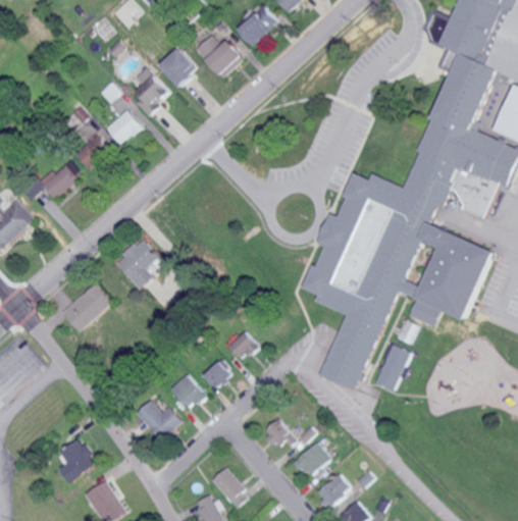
[(304,0),(278,0),(291,13),(304,0)]
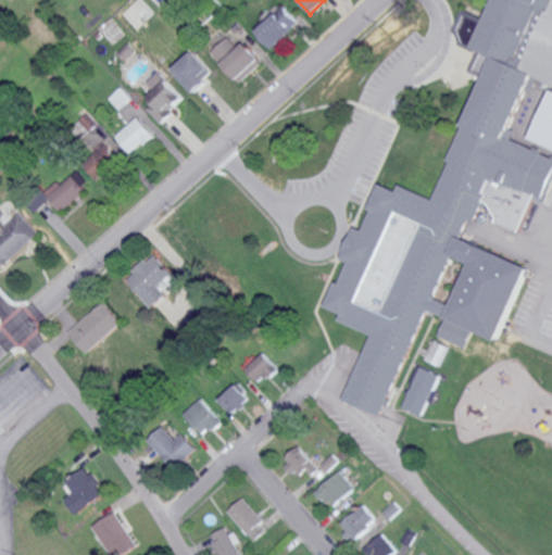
[(320,311),(372,336),(341,400),(377,417),(428,312),(446,320),(437,337),(463,349),(472,331),(496,343),(529,270),(456,236),(485,207),(517,240),(551,166),(551,159),(505,137),(526,95),(541,79),(551,85),(551,0),(497,0),(493,26),(462,11),(451,35),(489,73),(430,194),(379,188),(320,311)]
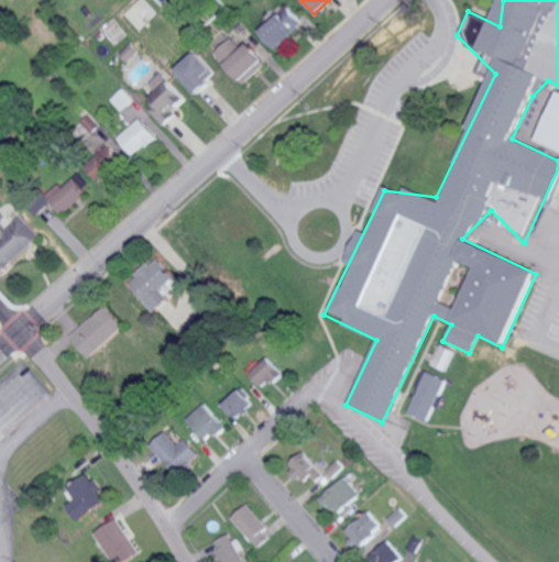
[(292,15),(283,22),(277,15),(256,31),(271,50),(300,26),(292,15)]
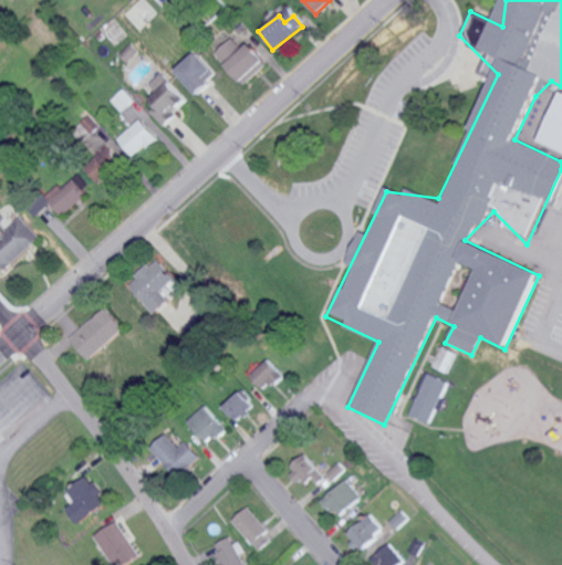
[(238,50),(228,39),(211,54),(240,85),(263,64),(245,44),(238,50)]
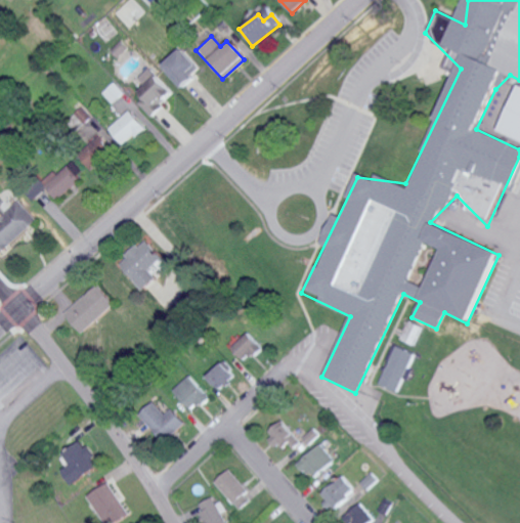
[(198,70),(178,49),(160,67),(178,87),(198,70)]
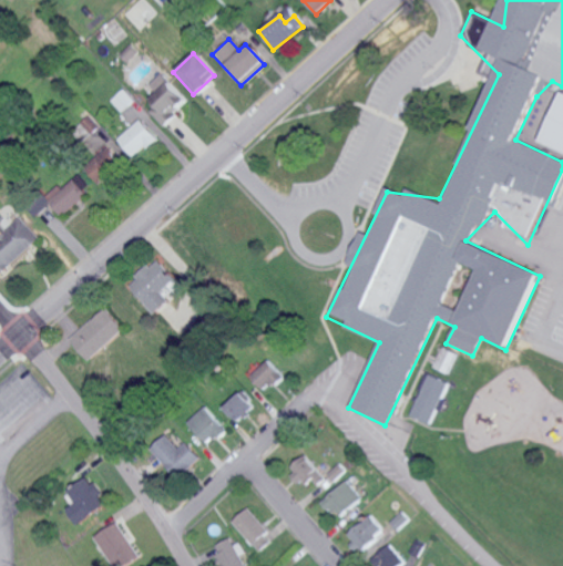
[(184,104),(160,75),(150,84),(156,92),(142,103),(160,124),(184,104)]
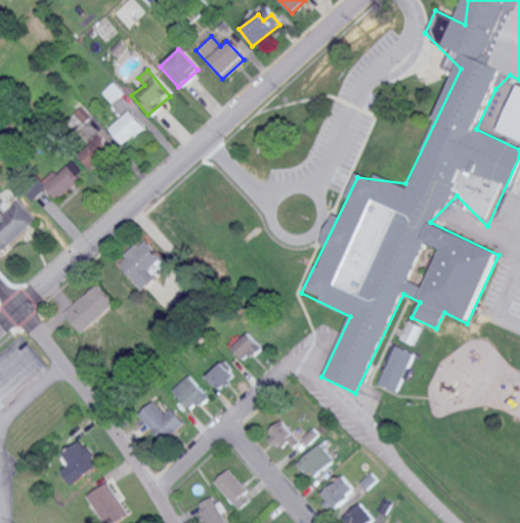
[(121,94),(112,83),(99,93),(110,104),(121,94)]
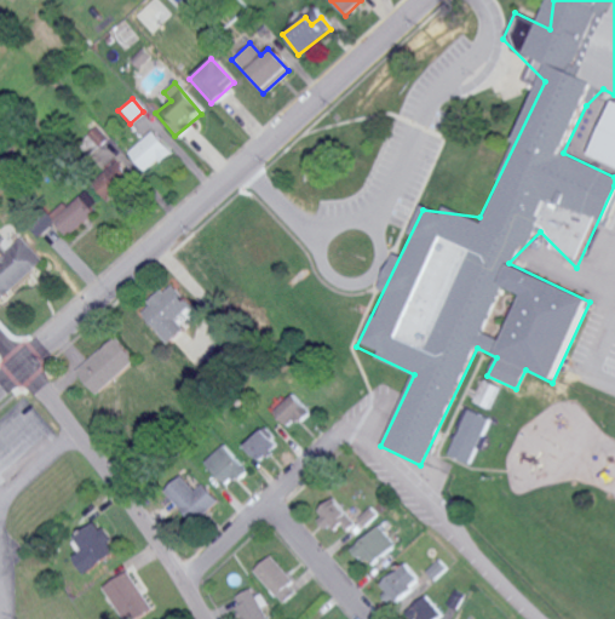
[(75,145),(87,156),(104,141),(93,129),(75,145)]
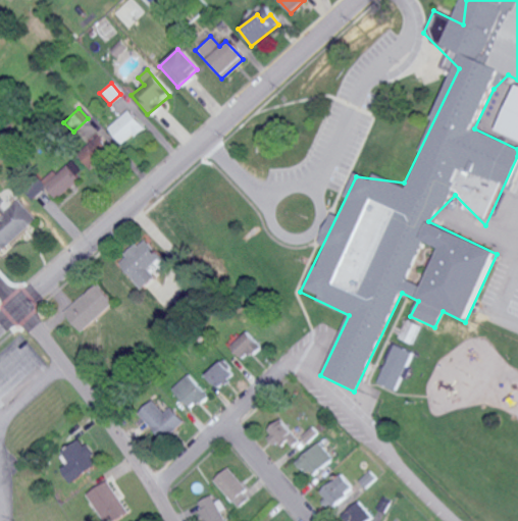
[(105,129),(120,147),(141,127),(125,110),(105,129)]
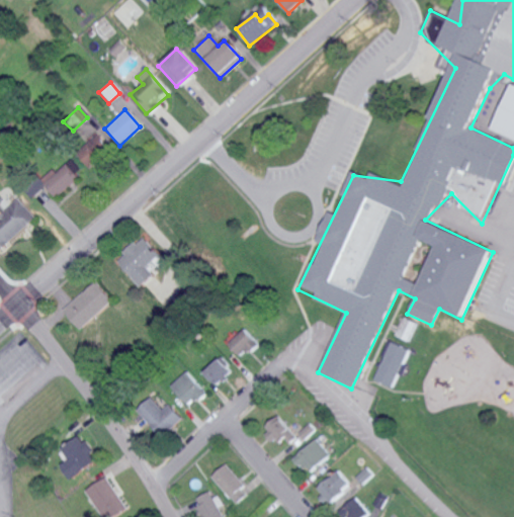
[(95,147),(106,142),(97,124),(86,131),(95,147)]
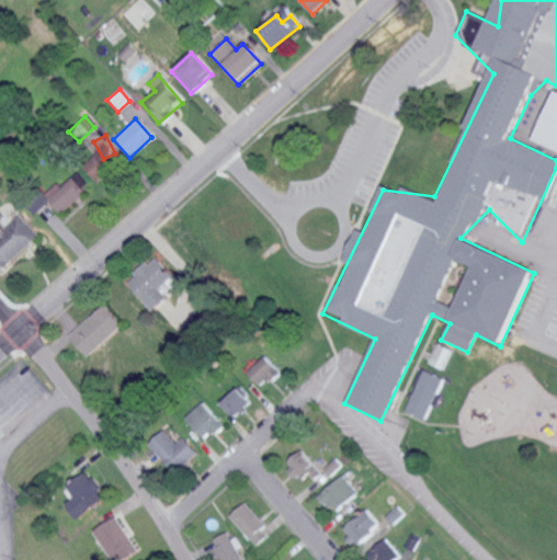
[(97,158),(83,167),(94,182),(108,173),(97,158)]
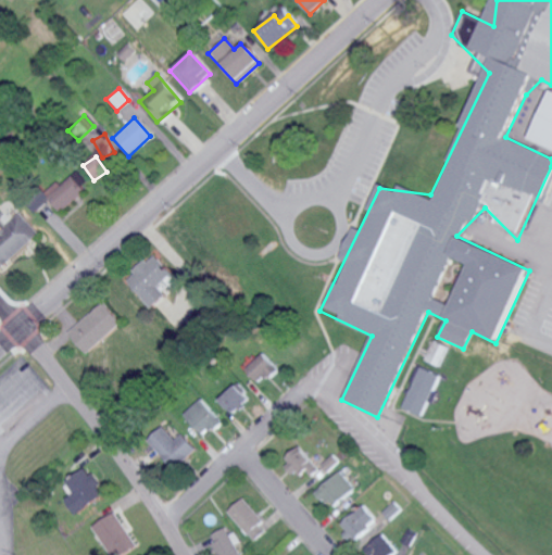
[(57,211),(88,187),(76,172),(58,186),(55,183),(42,193),(57,211)]
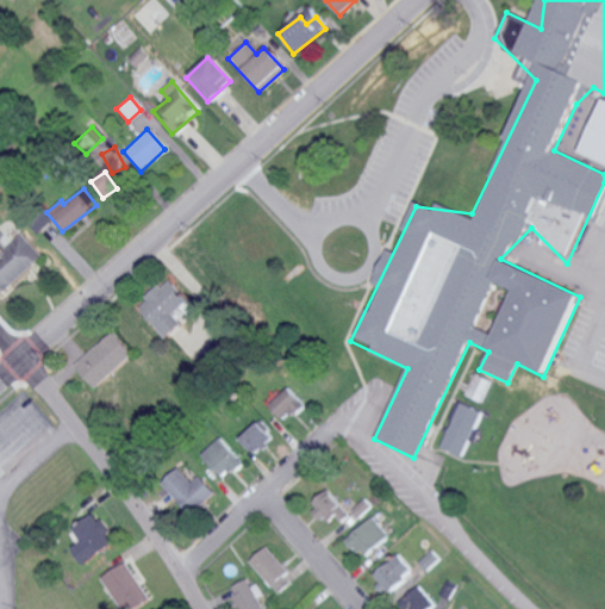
[(0,293),(41,259),(19,235),(5,247),(0,242),(0,293)]
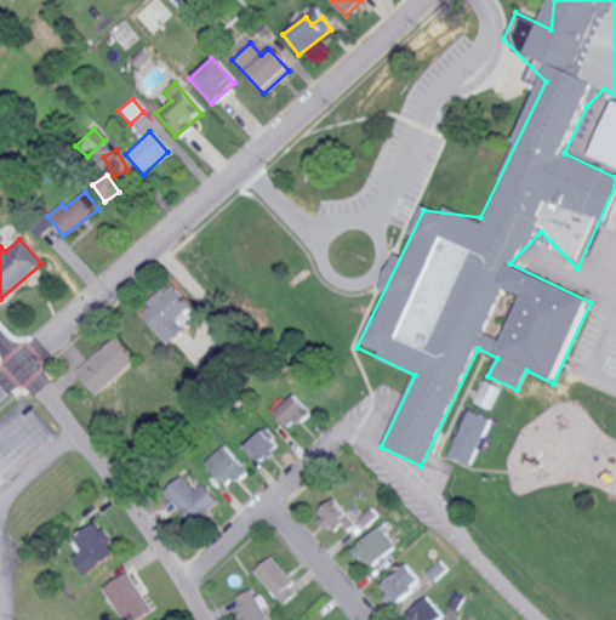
[(186,368),(203,354),(177,324),(192,313),(167,285),(137,311),(186,368)]
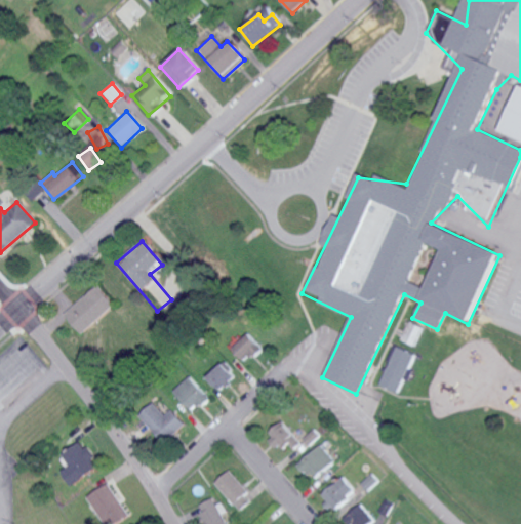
[(78,335),(112,307),(94,286),(61,315),(78,335)]
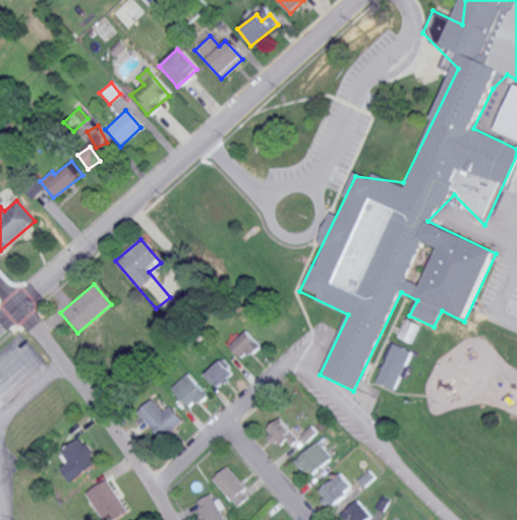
[(417,326),(405,321),(397,339),(410,344),(417,326)]
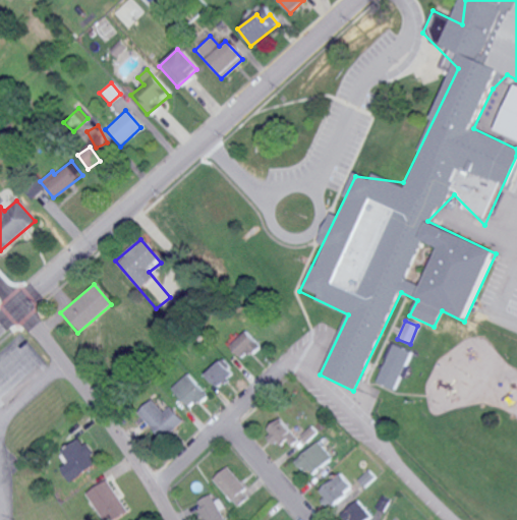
[(228,344),(243,365),(251,360),(257,370),(267,364),(244,333),(228,344)]
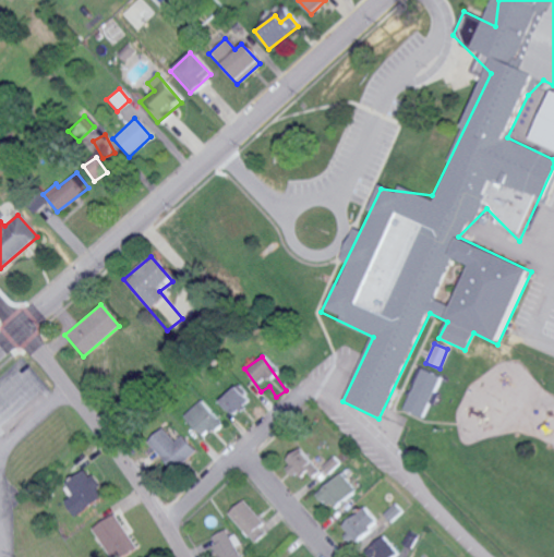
[(405,412),(424,419),(438,377),(419,370),(405,412)]
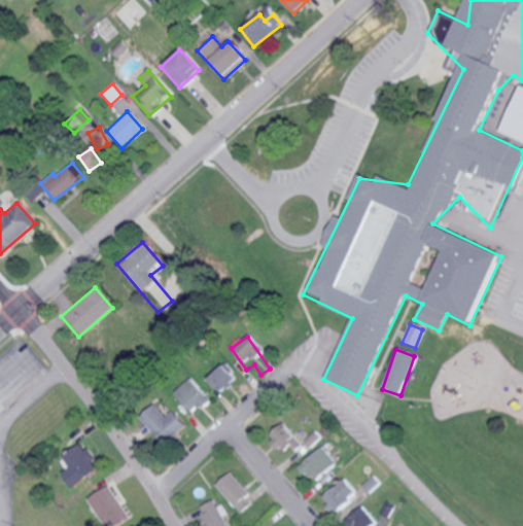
[(234,379),(221,366),(206,381),(218,393),(234,379)]
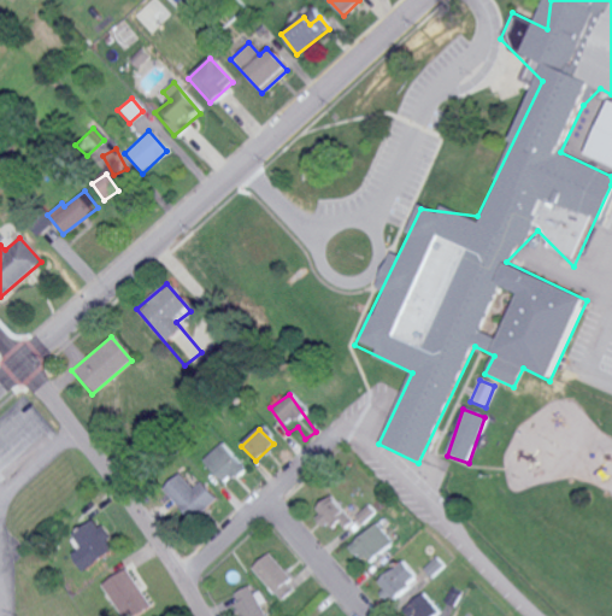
[(200,462),(222,486),(241,468),(219,444),(200,462)]
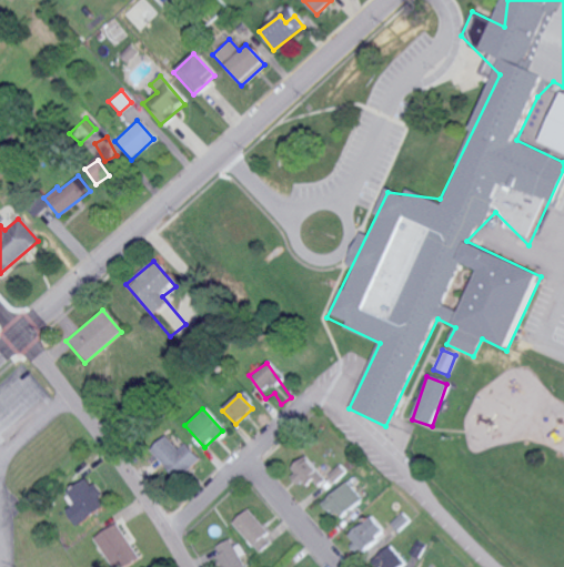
[(174,481),(198,459),(183,444),(175,452),(162,437),(147,451),(174,481)]
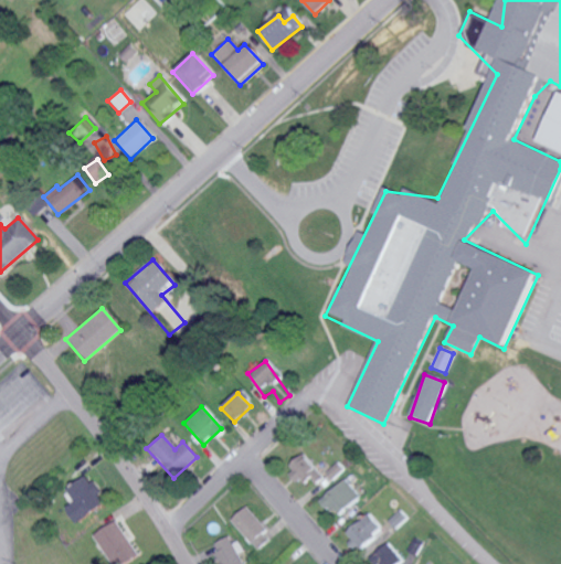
[(285,467),(296,486),(308,478),(313,486),(320,481),(305,455),(285,467)]
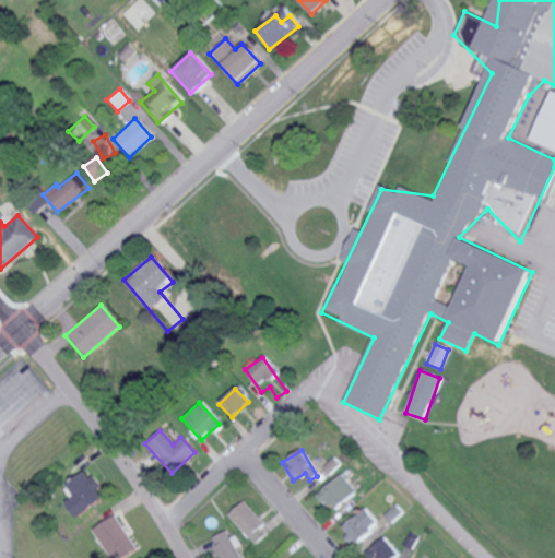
[(61,503),(72,520),(101,499),(81,472),(61,485),(70,497),(61,503)]
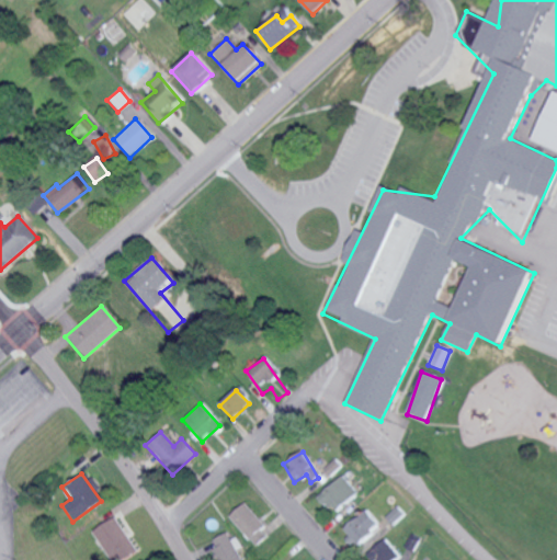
[(356,494),(340,477),(317,498),(333,514),(356,494)]
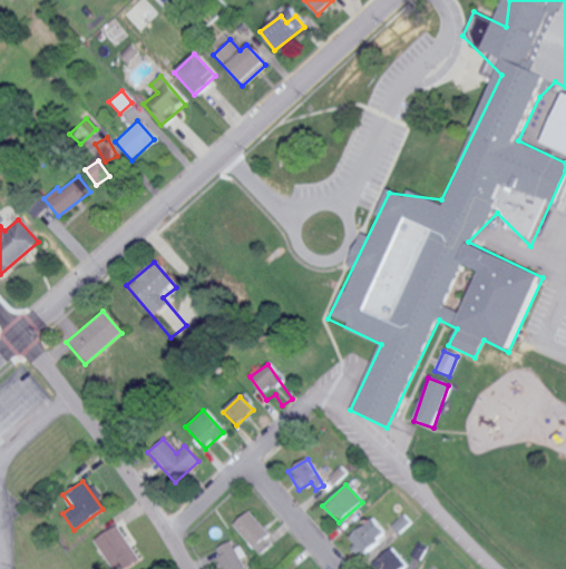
[(272,545),(246,512),(231,525),(257,556),(272,545)]
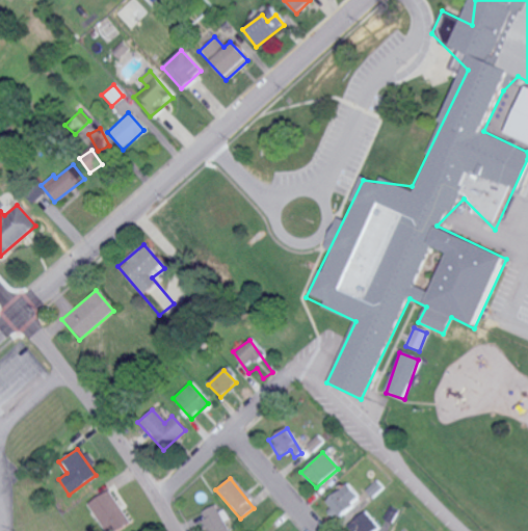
[(363,492),(369,499),(380,488),(374,481),(363,492)]
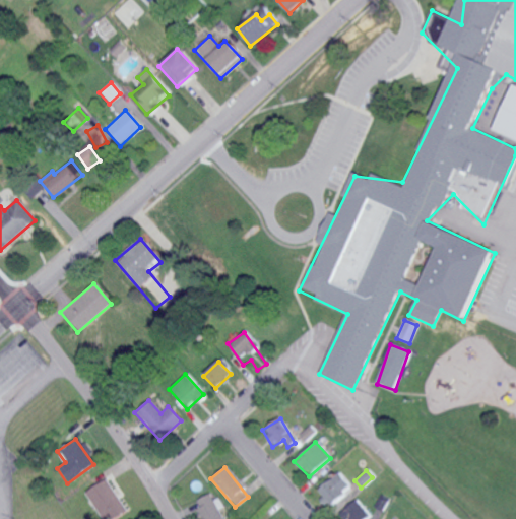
[(317,491),(329,505),(349,487),(337,473),(317,491)]
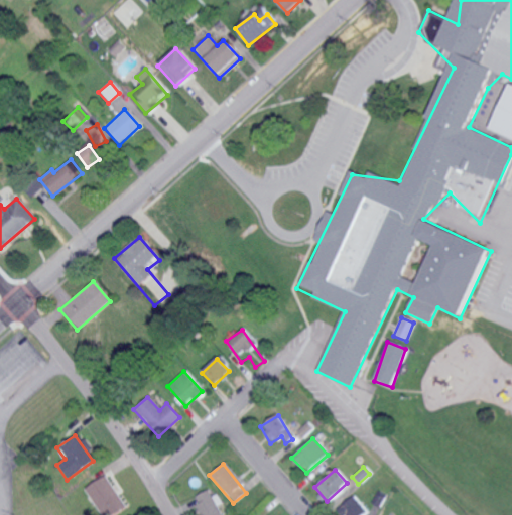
[(109,514),(122,506),(103,477),(83,489),(99,514),(109,514)]
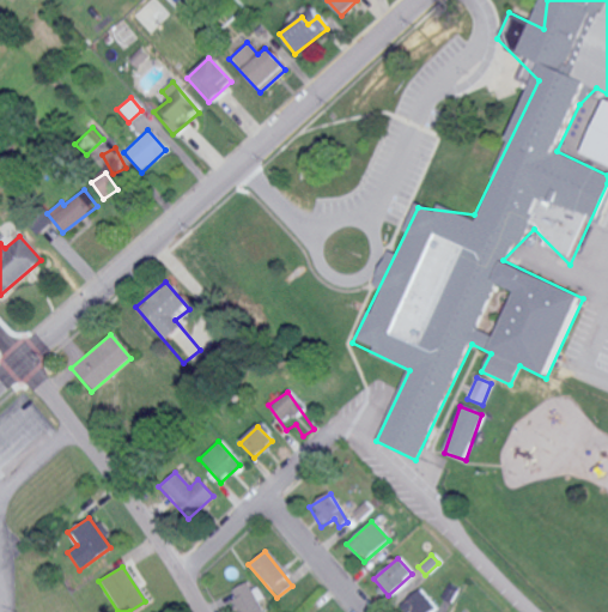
[(226,591),(237,611),(260,611),(255,600),(256,600),(248,581),(226,591)]
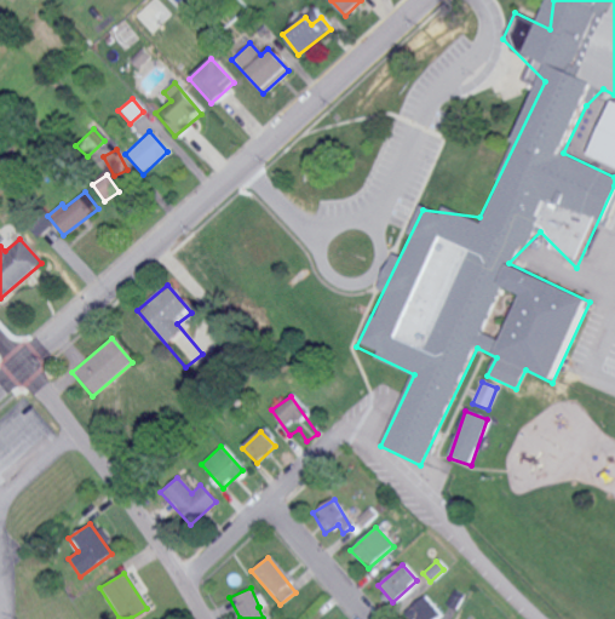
[(430,618),(436,614),(421,596),(404,611),(411,618),(430,618)]
